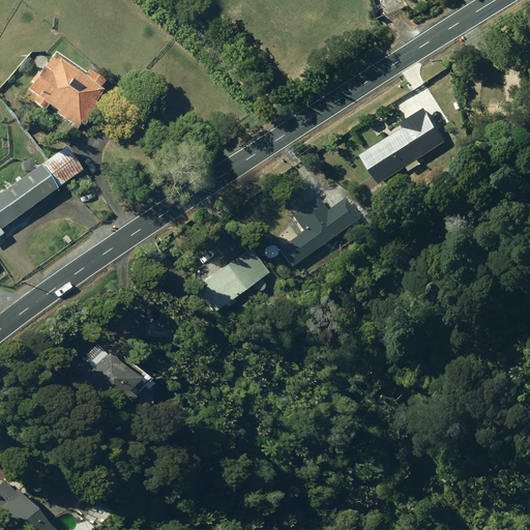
[(54,114),(76,128),(78,124),(82,126),(96,105),(92,102),(100,90),(97,89),(102,81),(88,71),(84,79),(56,59),(54,62),(48,58),(24,90),(34,97),(31,102),(43,110),(47,105),(56,112),(54,114)]
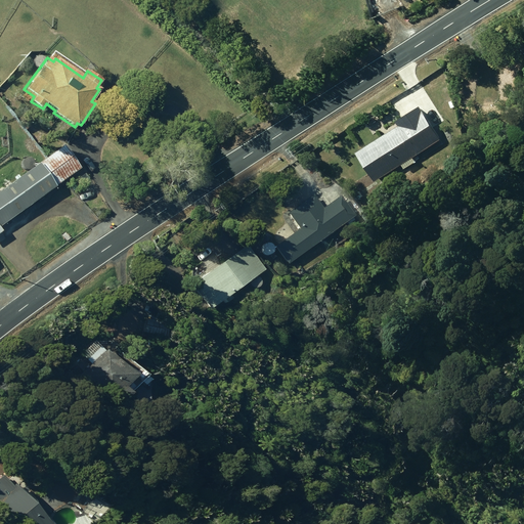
[(358,151),(378,180),(403,164),(406,168),(417,161),(415,157),(444,138),(423,104),(397,121),(400,125),(358,151)]
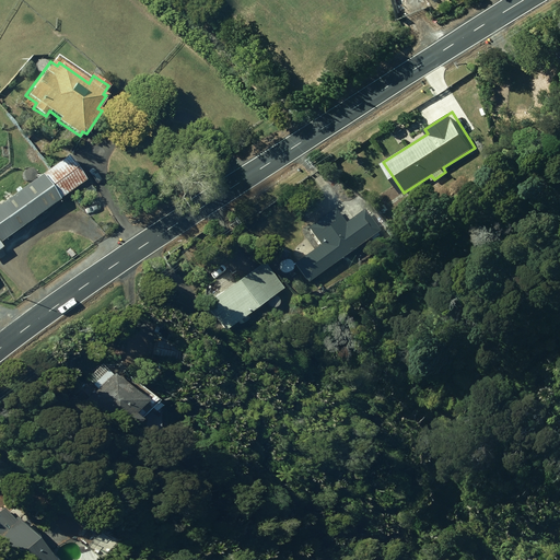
[(22,133),(35,150),(41,146),(27,129),(22,133)]
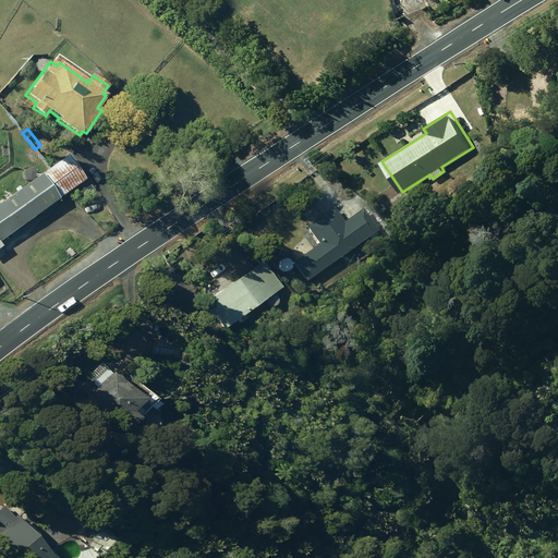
[(0,203),(0,240),(83,180),(65,156),(0,203)]
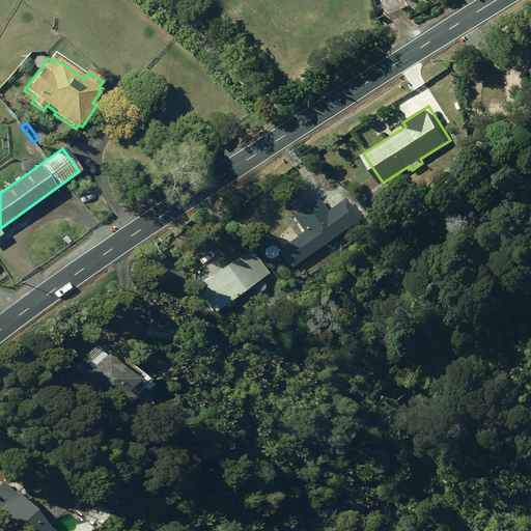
[(278,250),(290,268),(359,219),(344,198),(327,212),(316,198),(291,216),(302,231),(278,250)]
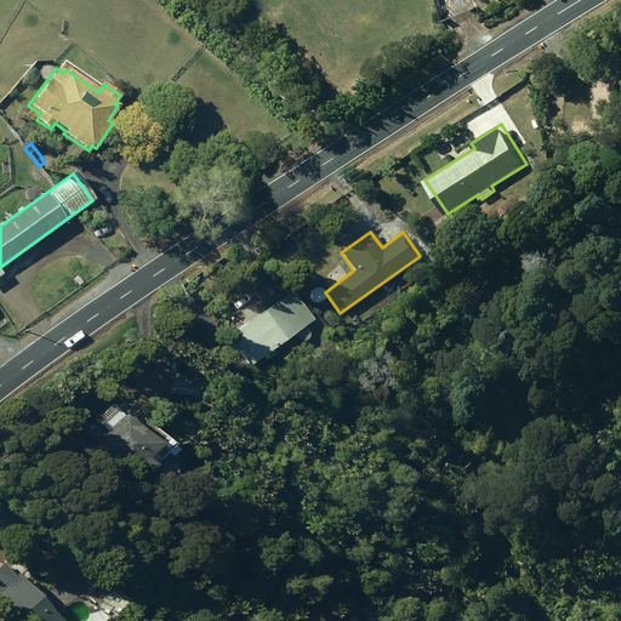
[(223,340),(244,369),(263,355),(267,360),(274,354),(271,349),(313,319),(292,290),(223,340)]
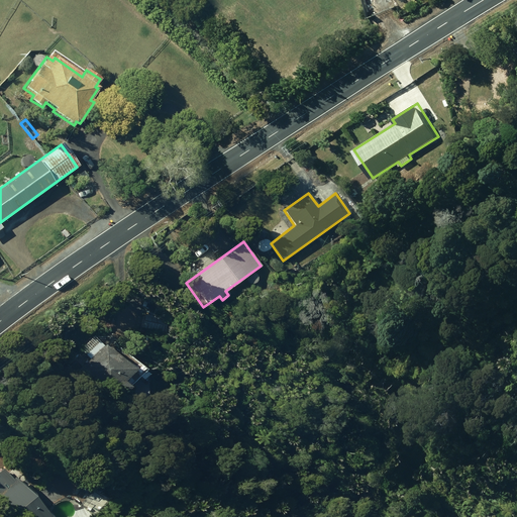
[(140,328),(160,333),(163,320),(143,315),(140,328)]
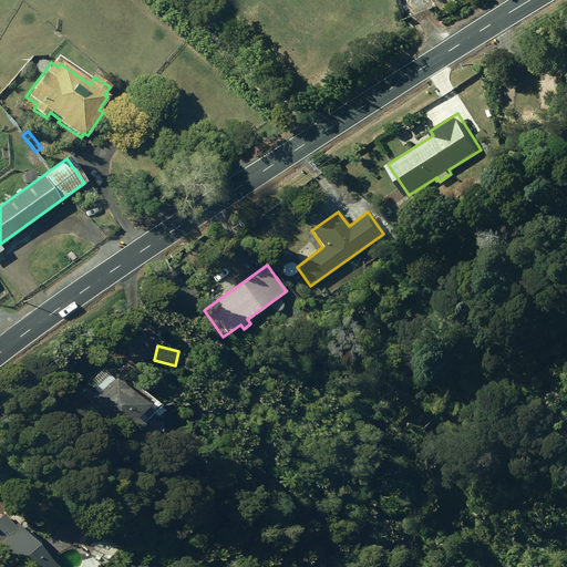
[(113,434),(123,444),(127,440),(160,441),(161,412),(150,401),(144,406),(115,377),(82,409),(110,436),(113,434)]
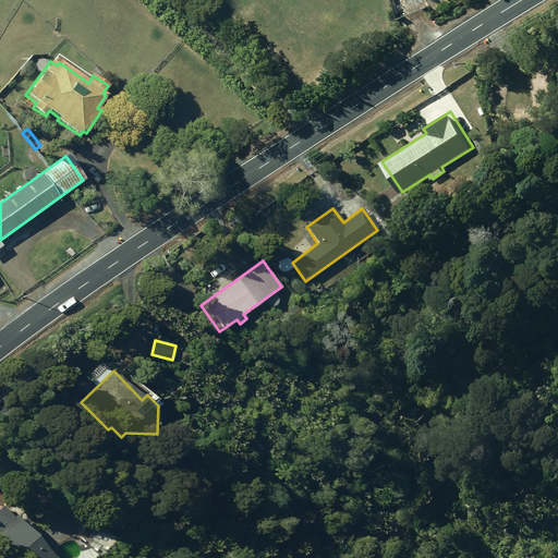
[(0,553),(3,557),(47,557),(14,517),(13,519),(3,507),(0,508),(0,553)]
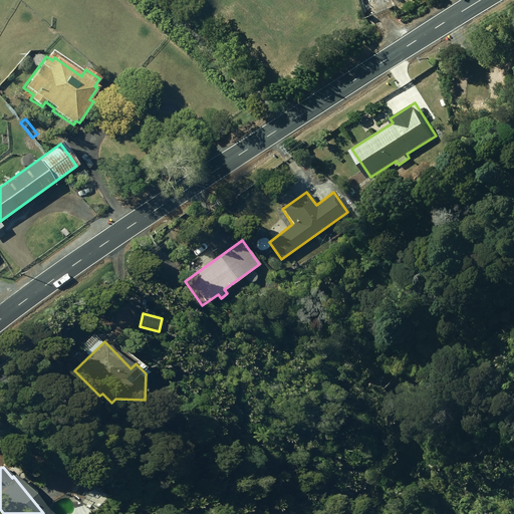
All buildings are outlined.
